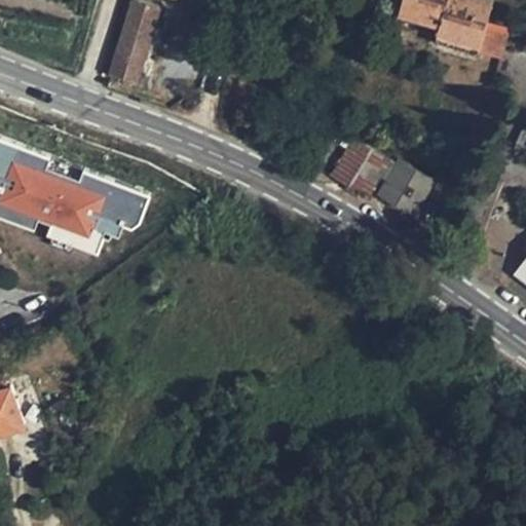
[(133,0),(110,73),(138,81),(160,9),(133,0)]
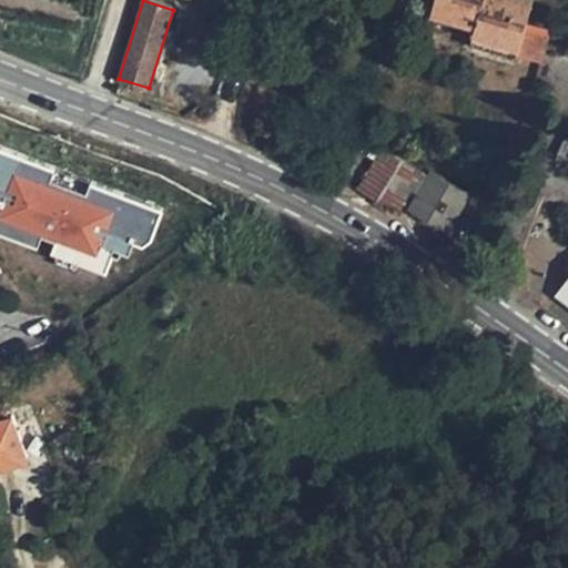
[(434,0),(430,13),(475,26),(473,34),(519,48),(526,23),(533,0),(434,0)]
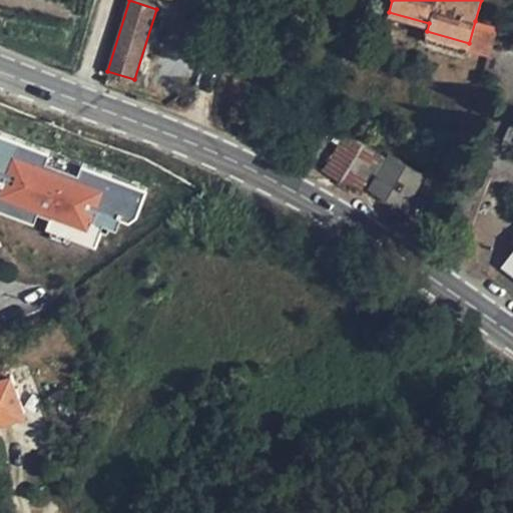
[(475,21),(469,43),(467,50),(489,57),(498,28),(475,21)]
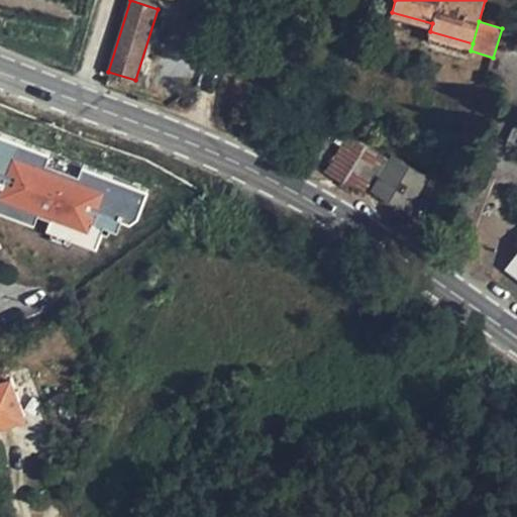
[(292,118),(305,123),(311,109),(298,103),(292,118)]
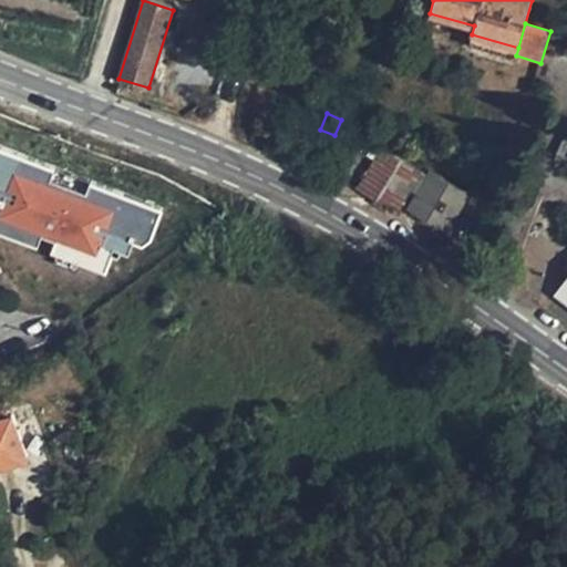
[(381,146),(357,187),(397,212),(421,169),(381,146)]
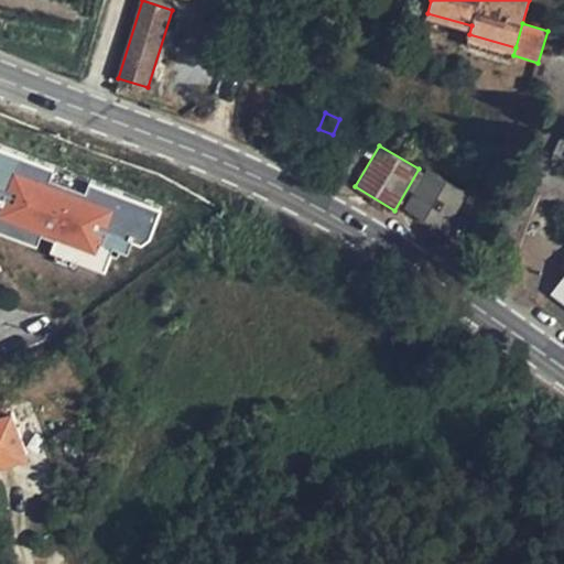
[(147,246),(156,213),(50,179),(53,170),(0,152),(0,232),(36,245),(40,236),(98,255),(106,232),(147,246)]
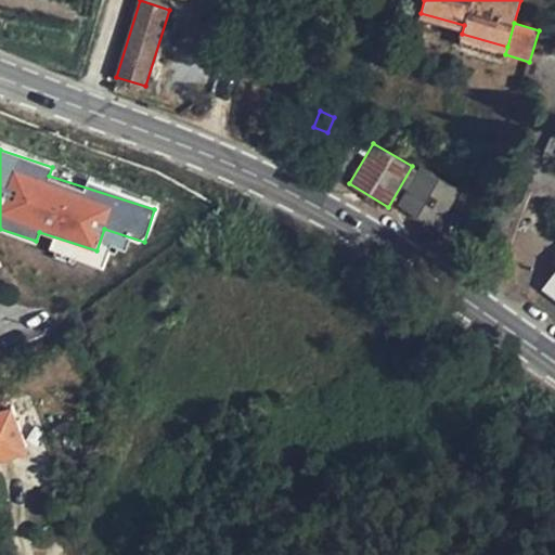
[(421,166),(399,203),(437,224),(459,188),(421,166)]
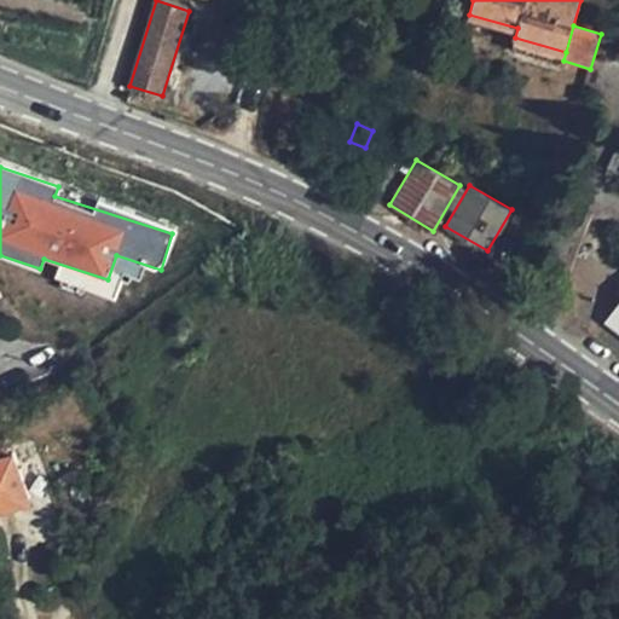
[(618,301),(605,322),(618,333),(618,301)]
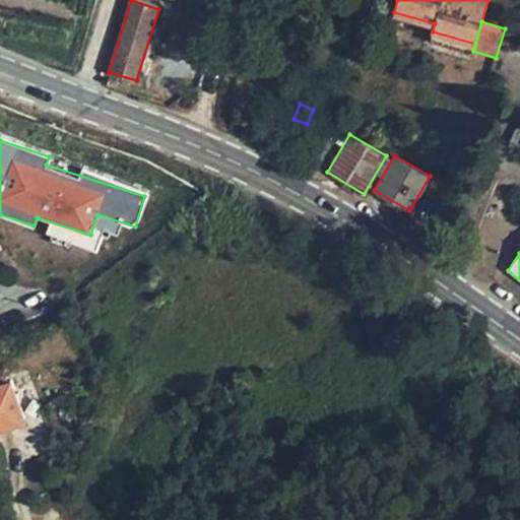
[(0,427),(26,419),(11,379),(8,380),(0,382),(0,427)]
